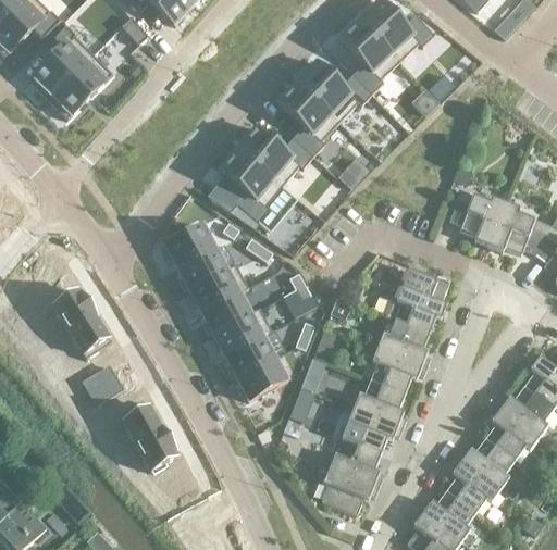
[(21,0),(0,21),(0,51),(4,55),(33,27),(42,36),(60,19),(50,9),(49,10),(39,0),(21,0)]
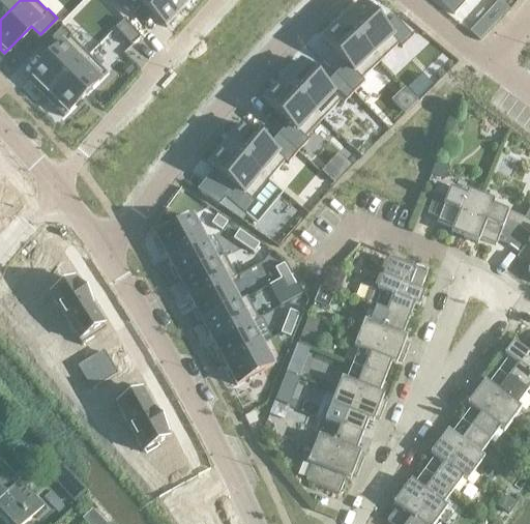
[(0,0),(0,20),(20,0),(0,0)]
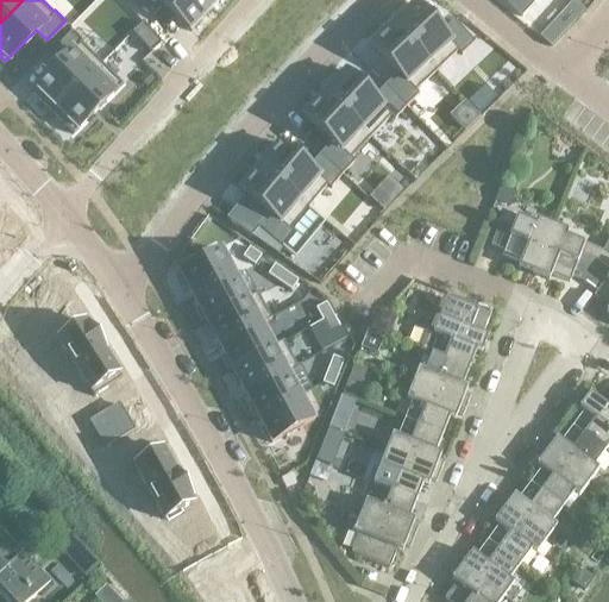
[(140,0),(152,11),(163,0),(192,26),(212,5),(206,0),(140,0)]
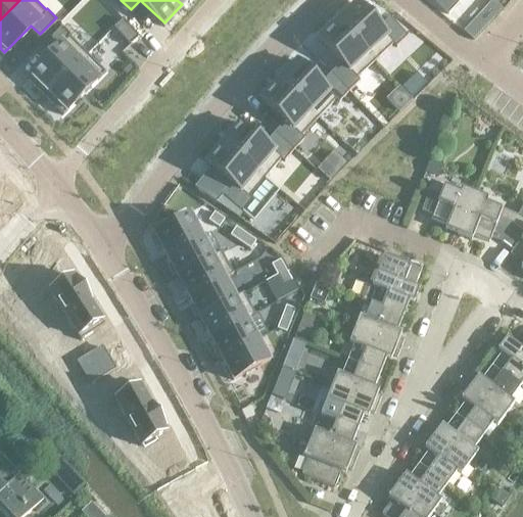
[(354,0),(337,16),(375,56),(393,40),(396,43),(408,32),(389,13),(379,24),(357,0),(354,0)]
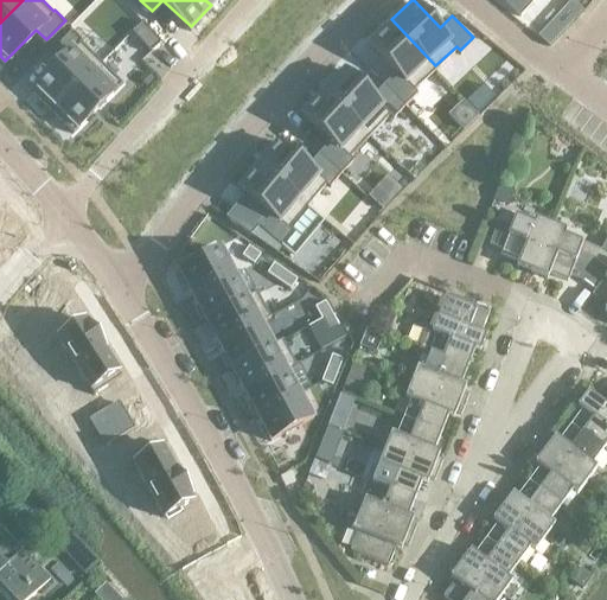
[(508,0),(521,12),(530,0),(508,0)]
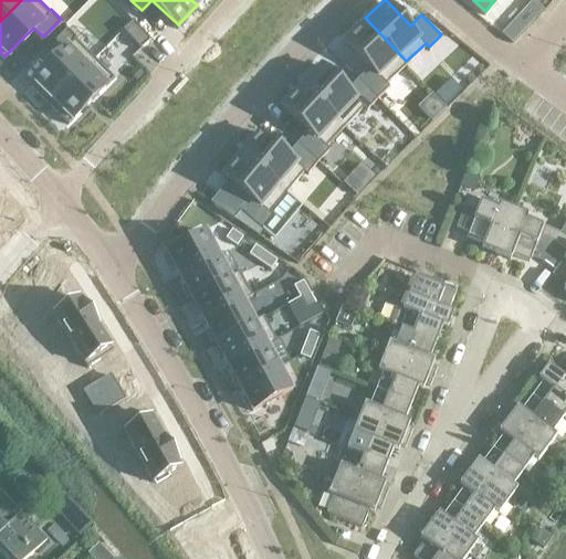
[(502,30),(511,39),(544,7),(536,0),(530,0),(502,30)]
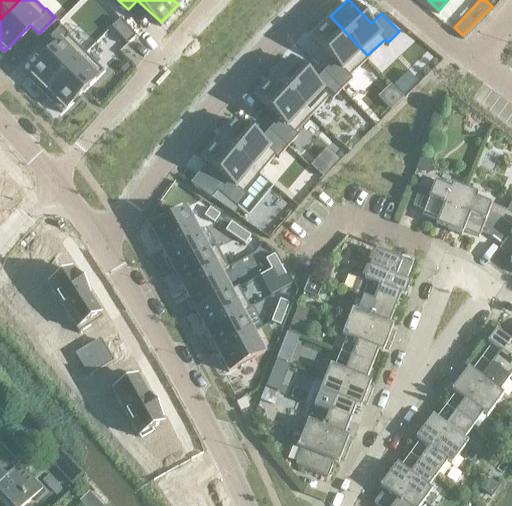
[(119,14),(110,22),(127,40),(135,31),(119,14)]
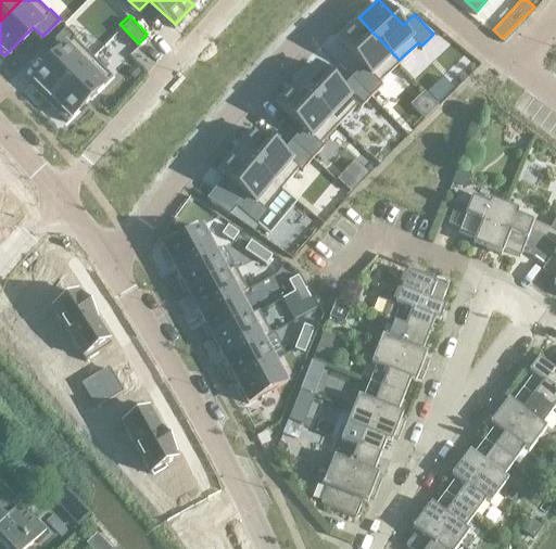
[(358,17),(339,36),(363,62),(351,73),(370,92),(382,81),(380,78),(399,60),(358,17)]
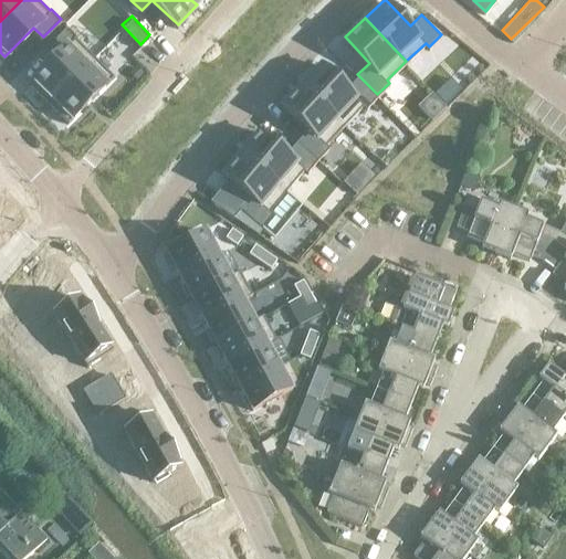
[(58,52),(29,81),(49,101),(94,54),(75,35),(76,34),(66,24),(49,42),(58,52)]
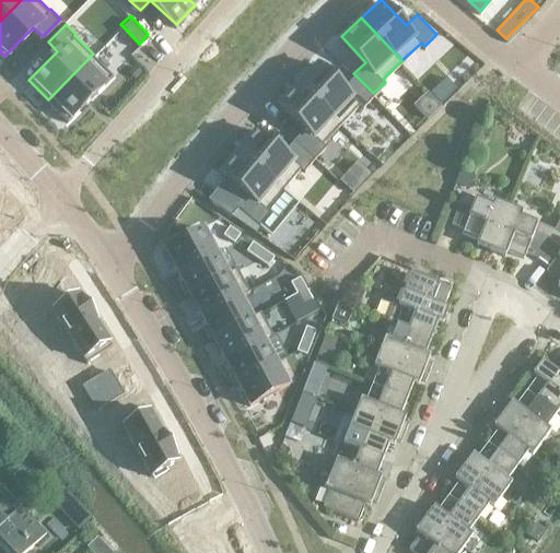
[(93,54),(48,99),(67,119),(113,73),(93,54)]
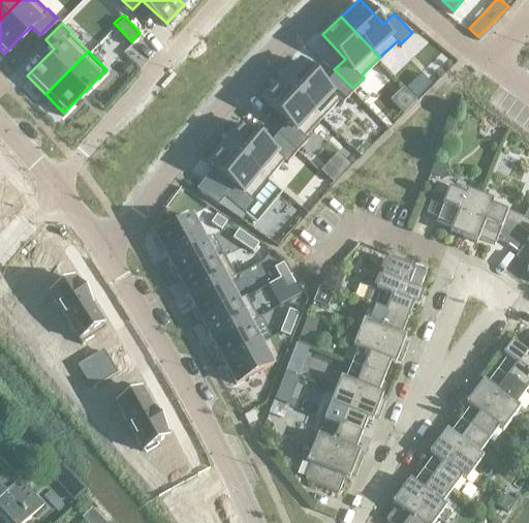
[(299,58),(281,77),(322,115),(339,96),(342,99),(352,88),(334,69),(323,81),(299,58)]
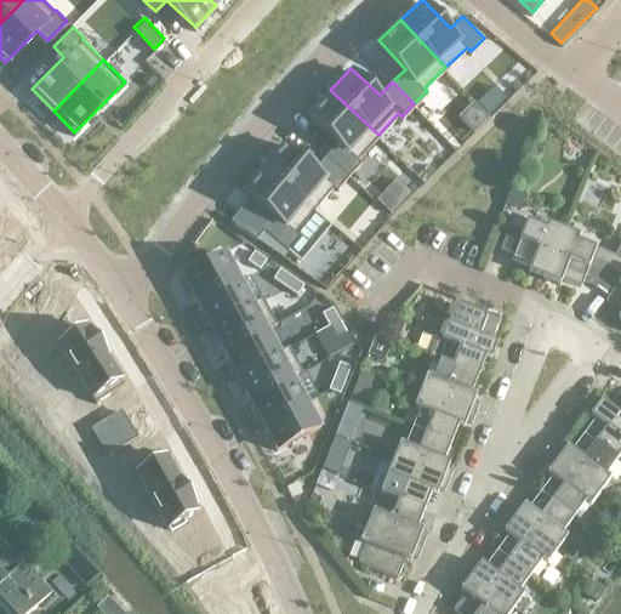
[(330,90),(309,112),(339,140),(325,153),(349,174),(362,160),(358,157),(379,135),(330,90)]
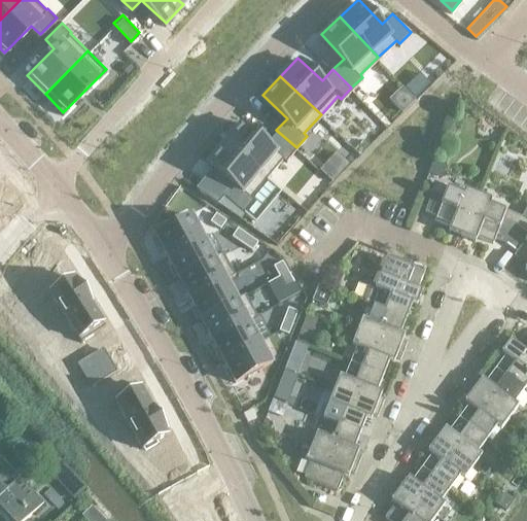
[(241,119),(224,139),(267,175),(283,155),(286,159),(296,147),(276,130),(267,141),(241,119)]
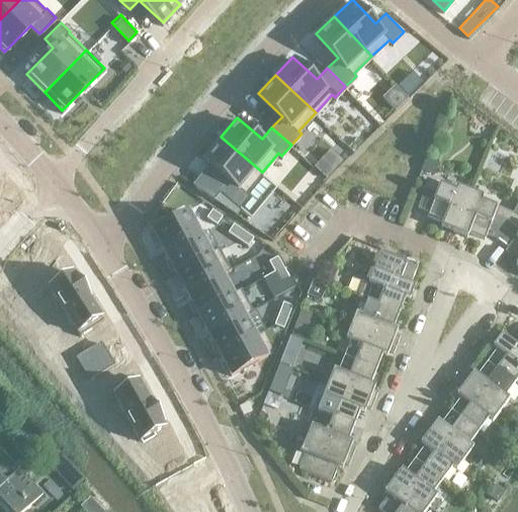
[(221,137),(203,156),(229,178),(220,189),(240,205),(250,193),(247,191),(262,172),(221,137)]
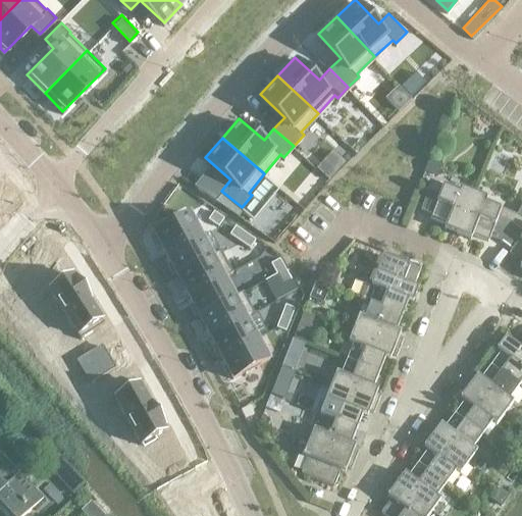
[(428,185),(429,185),(421,205),(432,210),(430,214),(447,220),(445,224),(458,229),(474,189),(461,183),(459,188),(432,176),(428,185)]
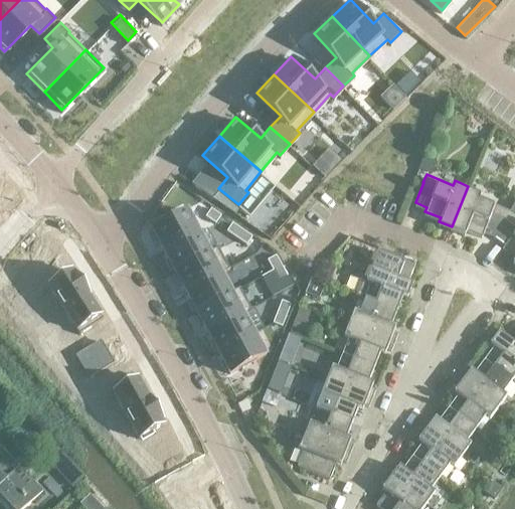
[(468,186),(452,226),(465,232),(467,227),(482,233),(484,229),(495,234),(506,215),(510,207),(480,195),(481,191),(468,186)]
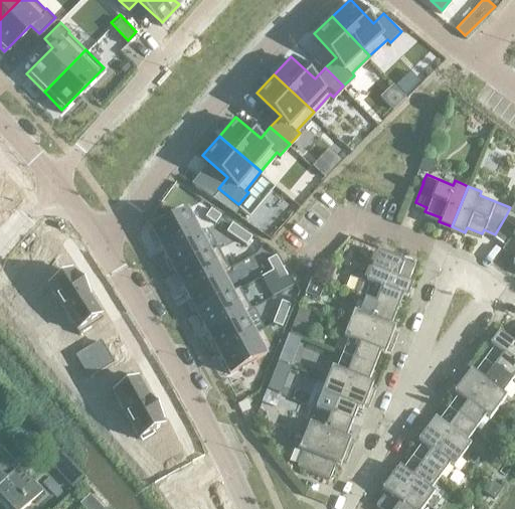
[(211,204),(205,212),(215,219),(220,211),(211,204)]
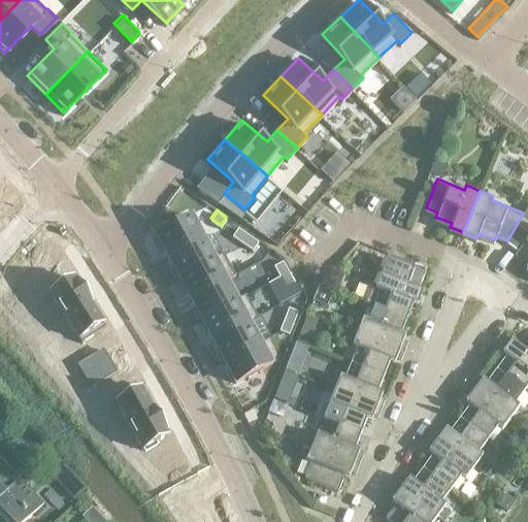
[(157,236),(155,237),(160,248),(163,246),(167,255),(203,235),(192,213),(156,233),(157,236)]
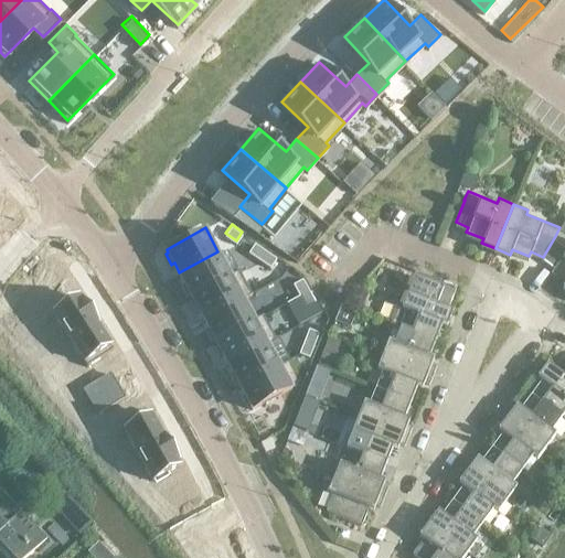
[(564,232),(560,227),(555,236),(564,244),(564,250),(552,269),(564,278),(564,281),(563,285),(564,285),(564,232)]
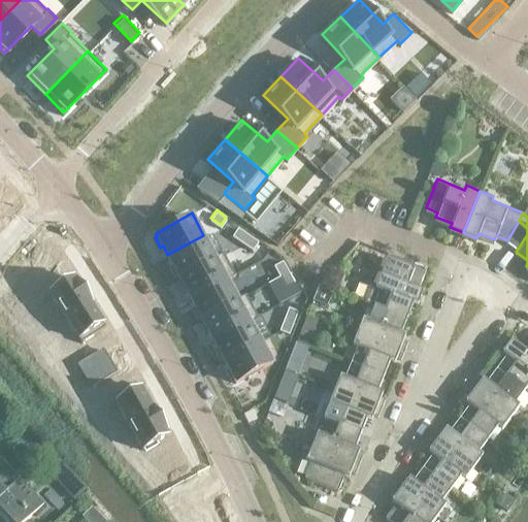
[(238,225),(232,233),(242,240),(249,232),(238,225)]
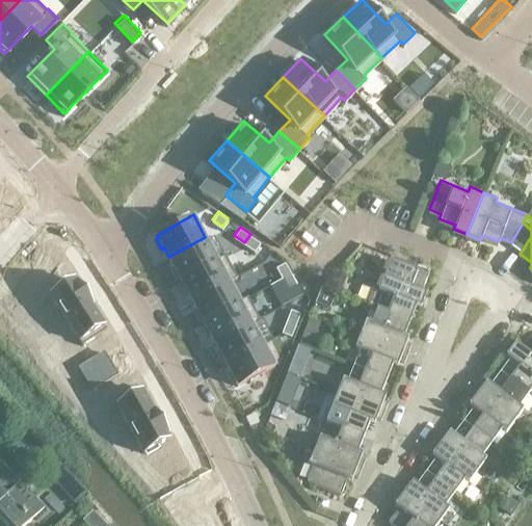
[(250,234),(244,242),(255,250),(260,240),(250,234)]
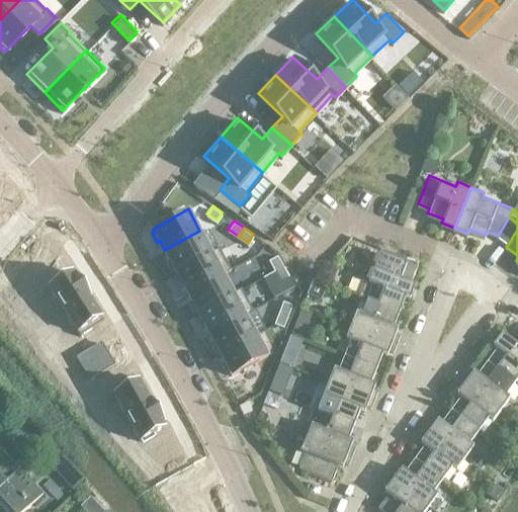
[(199,231),(164,250),(169,258),(166,260),(171,269),(174,268),(175,270),(220,246),(219,245),(210,250),(199,231)]
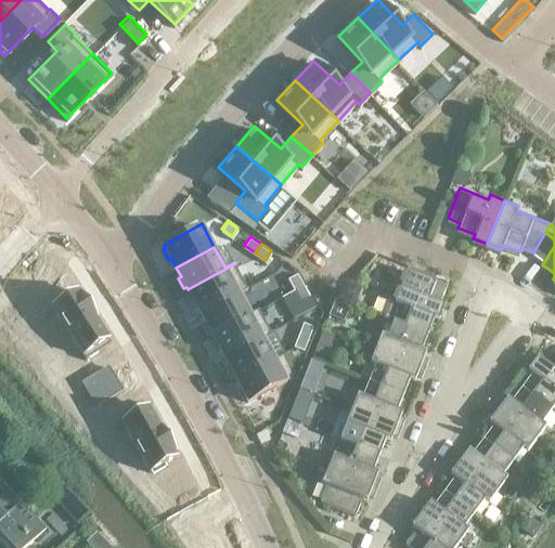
[(189,291),(185,292),(192,303),(194,301),(199,311),(246,285),(235,263),(188,289),(189,291)]
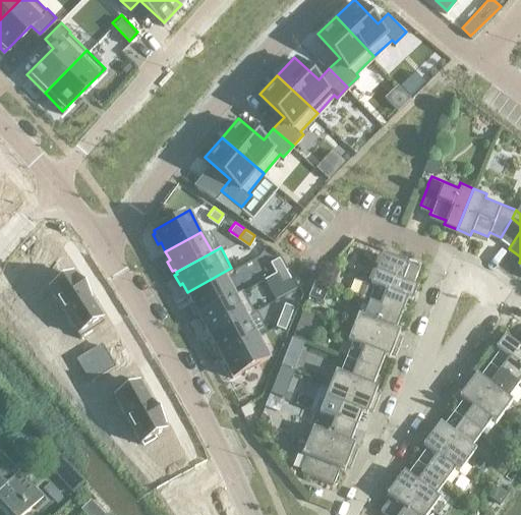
[(360,292),(360,294),(402,310),(408,295),(412,297),(418,283),(403,277),(408,262),(382,250),(370,280),(366,278),(360,292)]
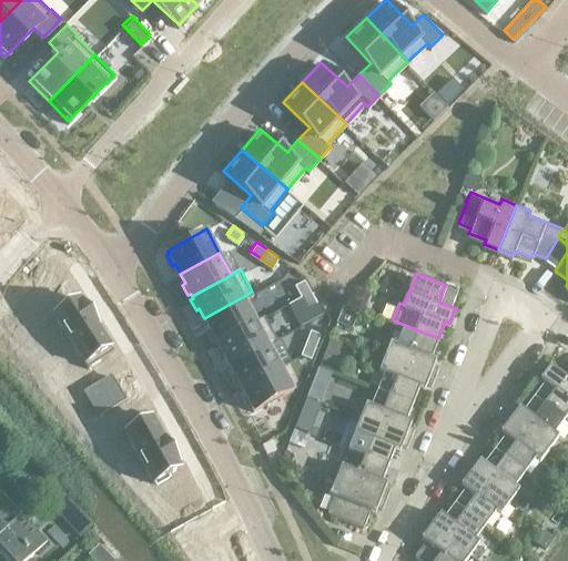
[(304,277),(294,283),(301,294),(311,289),(304,277)]
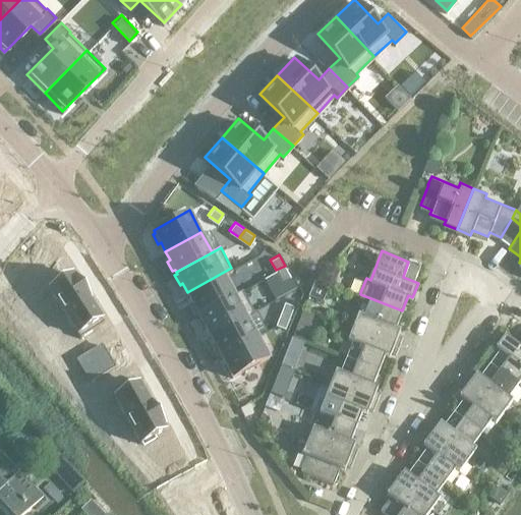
[(285,266),(276,270),(282,281),(291,276),(285,266)]
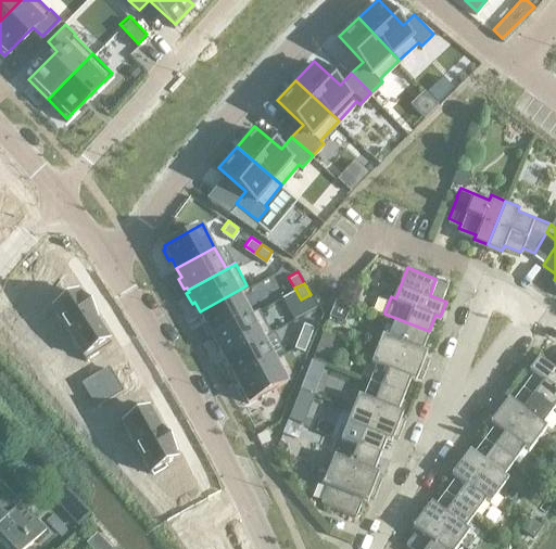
[(247,285),(200,311),(205,320),(202,322),(207,332),(211,331),(212,333),(260,307),(258,306),(250,311),(239,291),(248,286),(247,285)]
